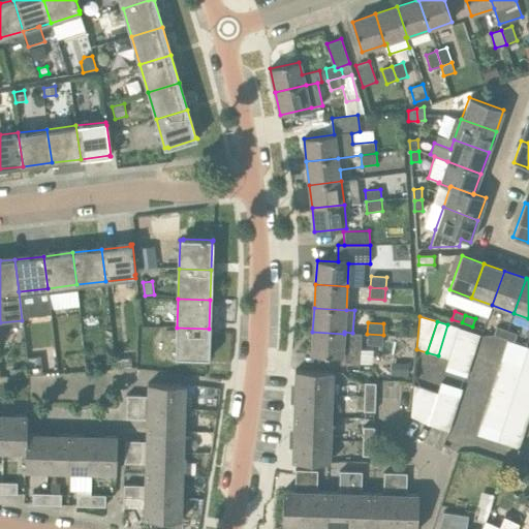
[(438,355),(448,360),(452,349),(455,339),(458,329),(447,324),(438,355)]
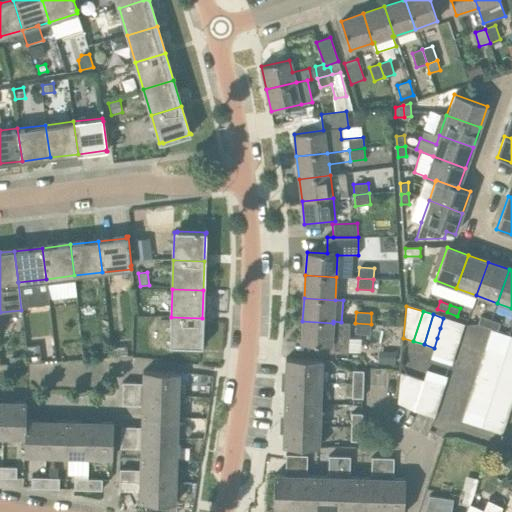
[(478,324),(487,327),(490,319),(481,316),(478,324)]
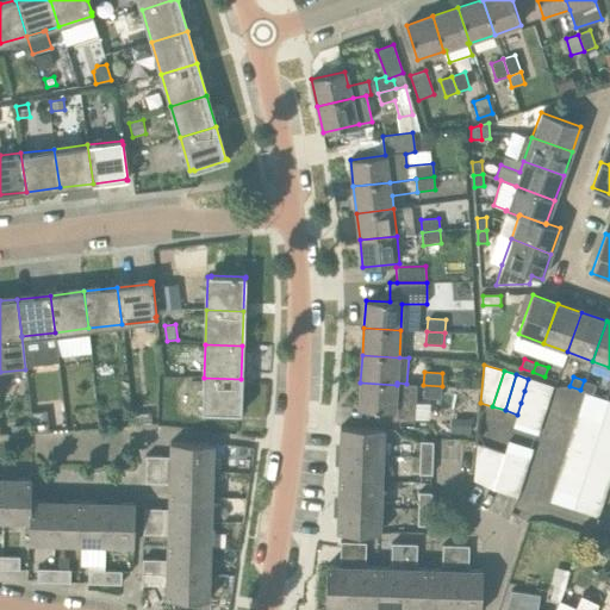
[(241,379),(204,378),(203,411),(206,411),(206,412),(241,414),(241,412),(240,412),(241,379)]
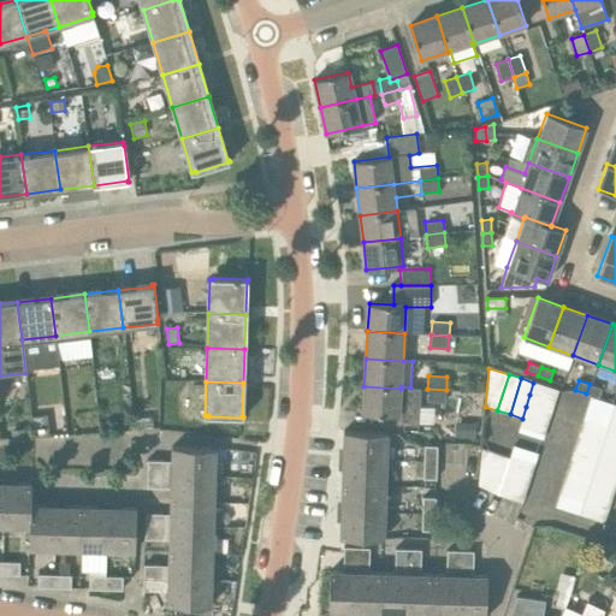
[(529,395),(555,403),(558,391),(533,383),(529,395)]
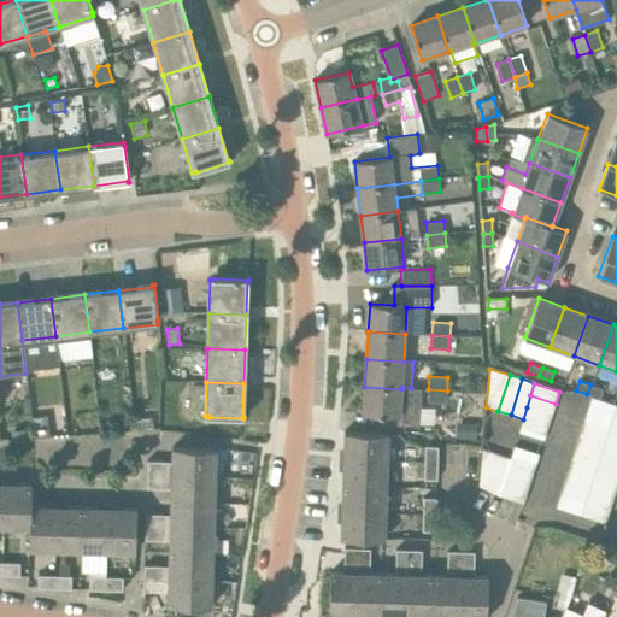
[(591,385),(587,394),(599,399),(603,389),(591,385)]
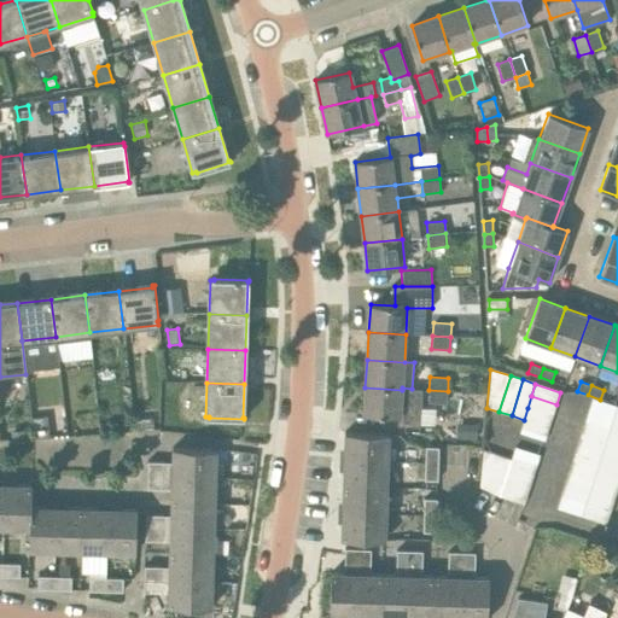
[(402,390),(365,388),(363,415),(398,417),(397,426),(420,427),(423,389),(412,389),(402,388),(402,390)]
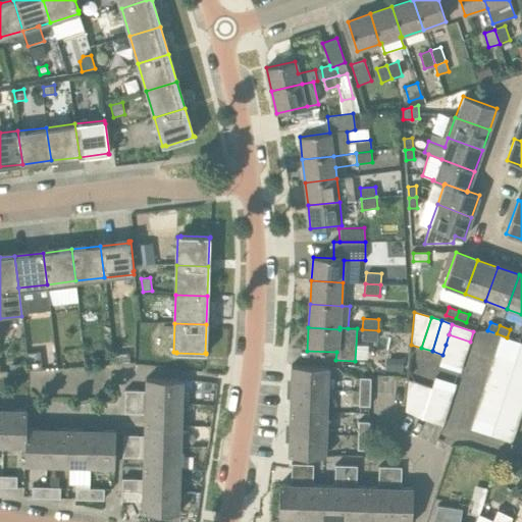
[(378,330),(362,329),(362,341),(377,342),(378,330)]
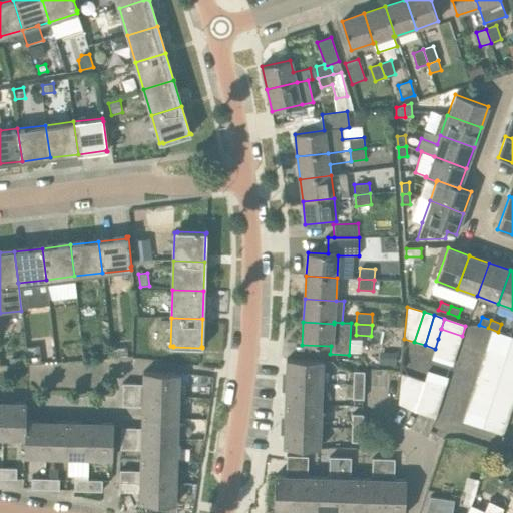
[(438,339),(458,346),(462,336),(441,329),(438,339)]
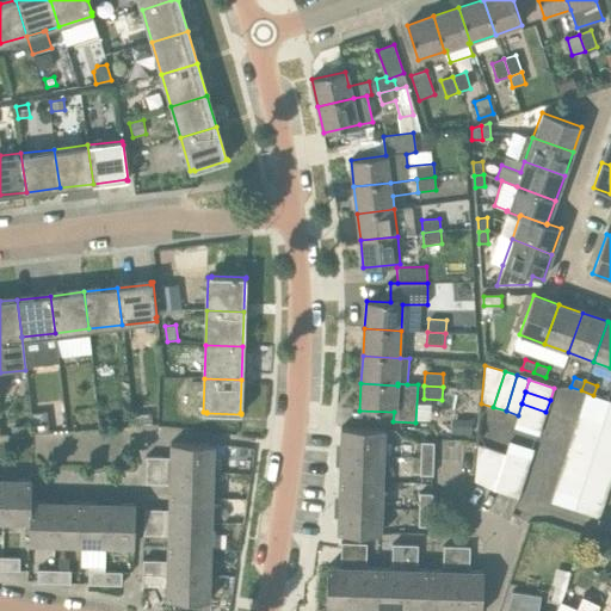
[(581,406),(606,413),(610,401),(586,394),(581,406)]
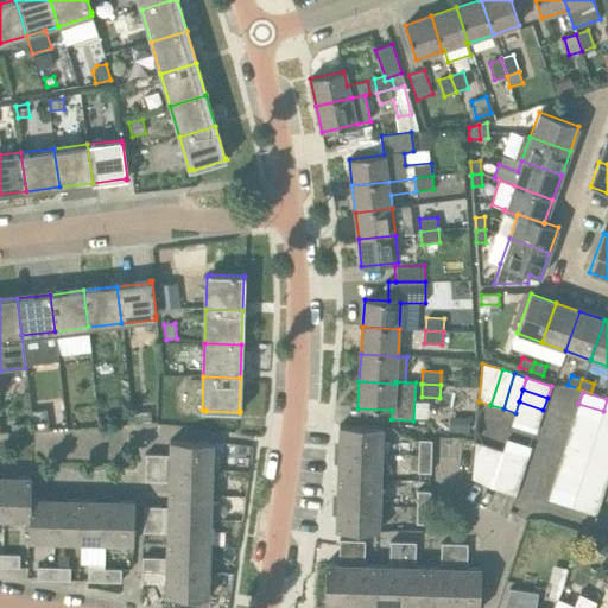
[(515,413),(539,422),(543,410),(519,401),(515,413)]
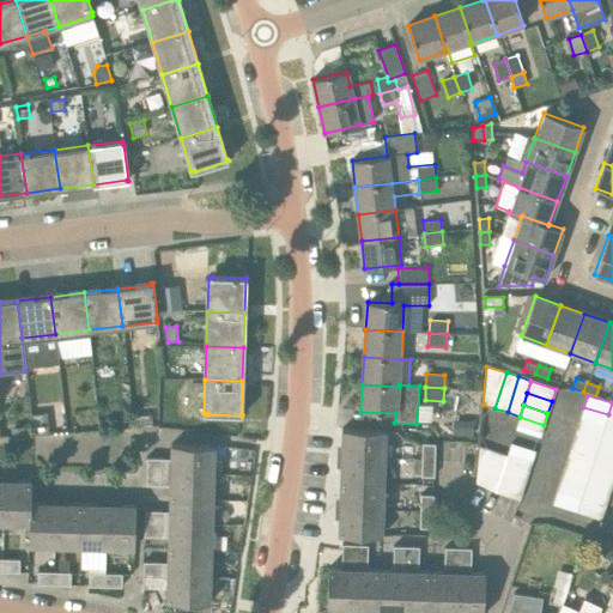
[(580,419),(605,428),(608,414),(583,407),(580,419)]
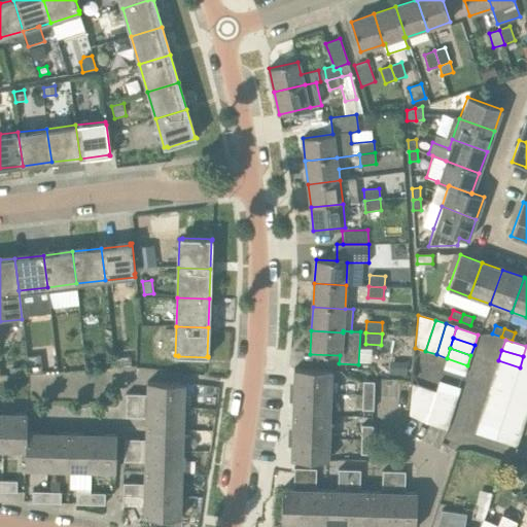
[(130,365),(130,356),(113,358),(114,367),(130,365)]
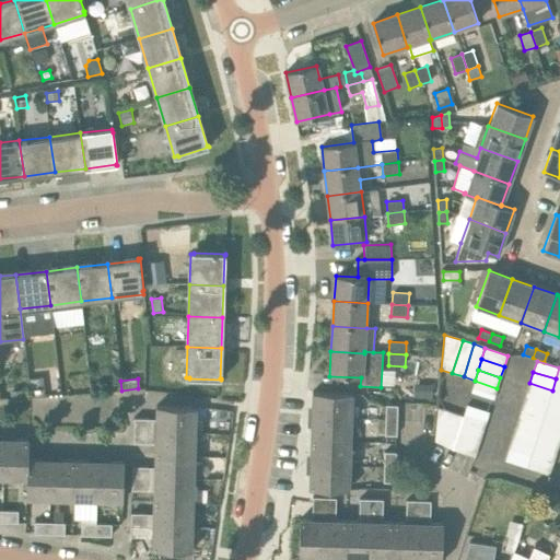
[(497,388),(475,381),(470,393),(493,399),(497,388)]
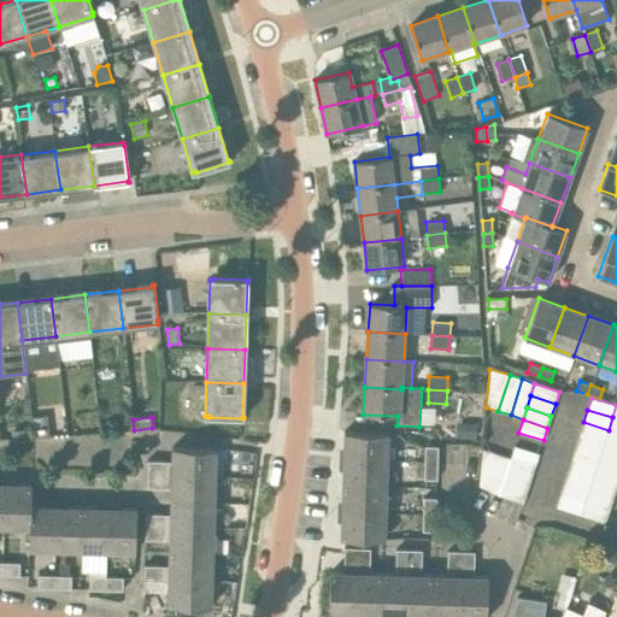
[(477,423),(457,422),(456,440),(476,441),(477,423)]
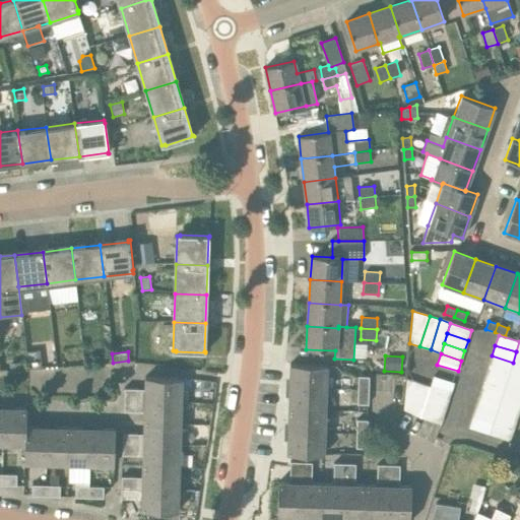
[(489,366),(509,373),(513,363),(492,355),(489,366)]
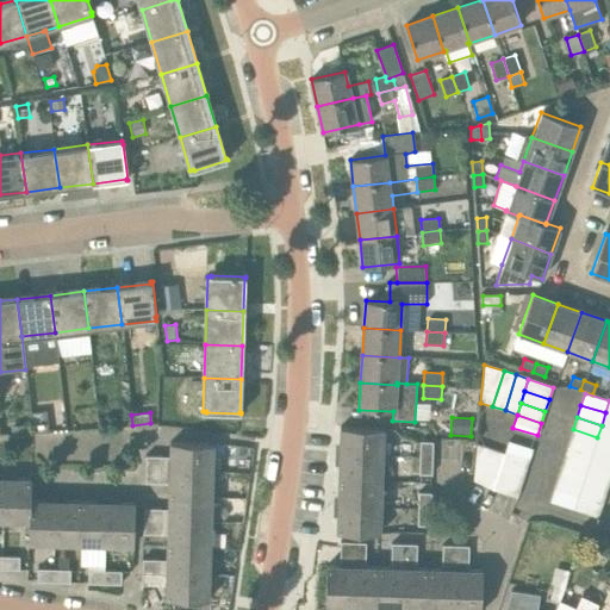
[(50,430),(50,418),(33,418),(33,430),(50,430)]
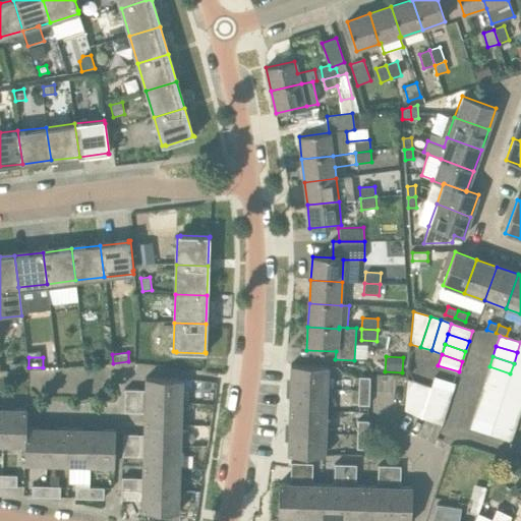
[(21,361),(9,363),(10,370),(22,369),(21,361)]
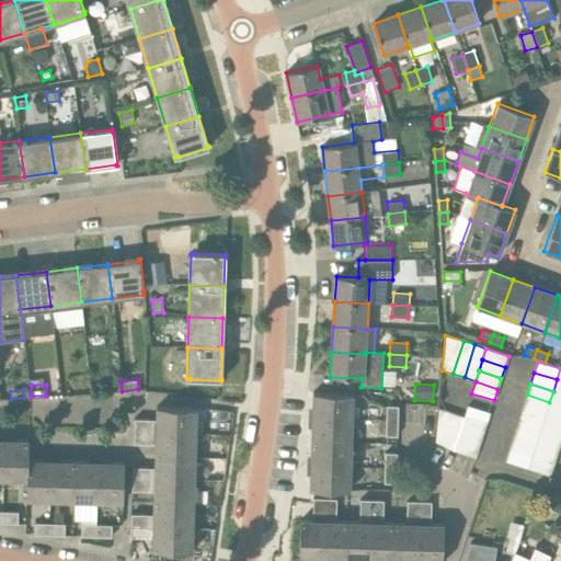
[(549,402),(560,405),(560,392),(553,391),(549,402)]
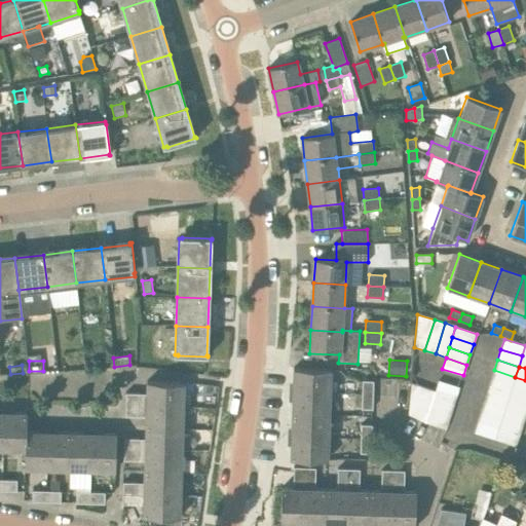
[(293,391),(330,392),(331,370),(294,369),(293,391)]
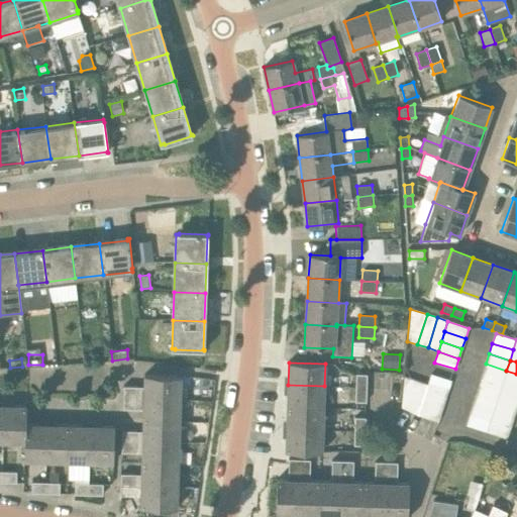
[(483,374),(503,381),(506,371),(486,364),(483,374)]
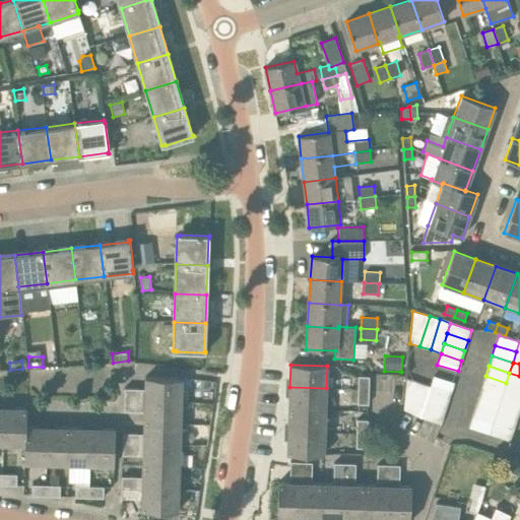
[(506,383),(519,387),(519,376),(509,373),(506,383)]
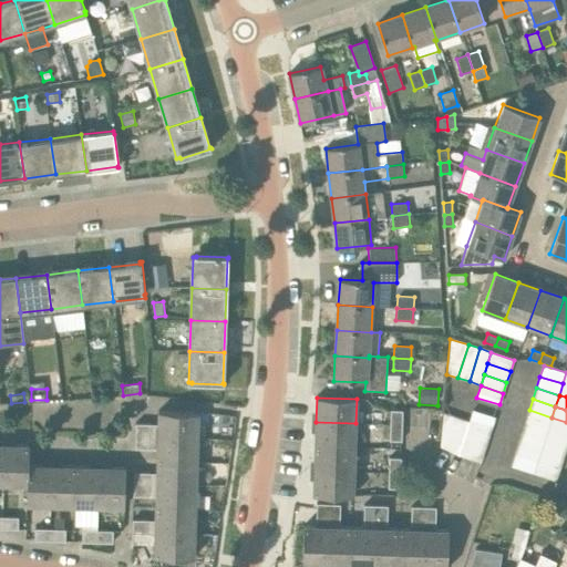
[(468,421),(492,429),(495,418),(473,410),(468,421)]
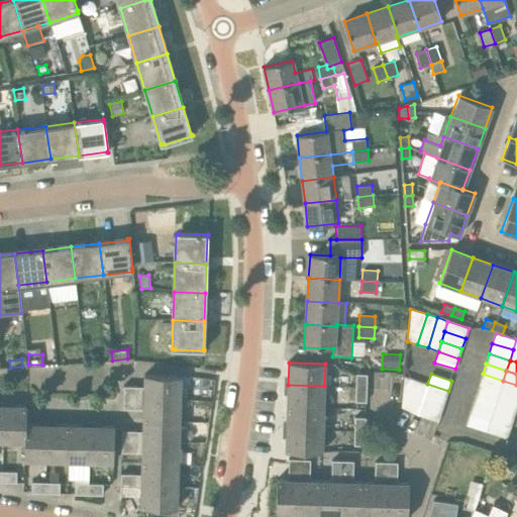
[(479,385),(500,391),(503,381),(483,374),(479,385)]
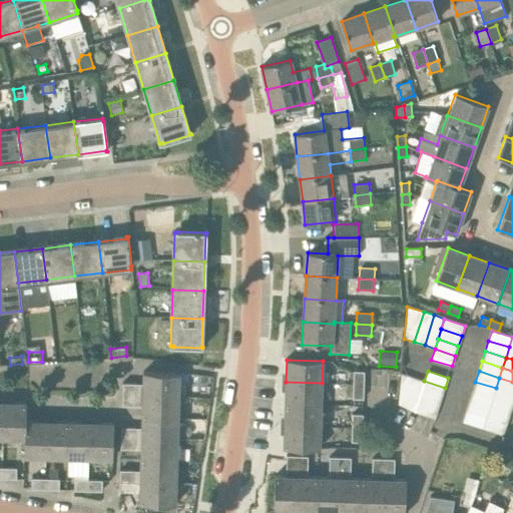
[(142,394),(178,395),(179,373),(143,372),(142,394)]
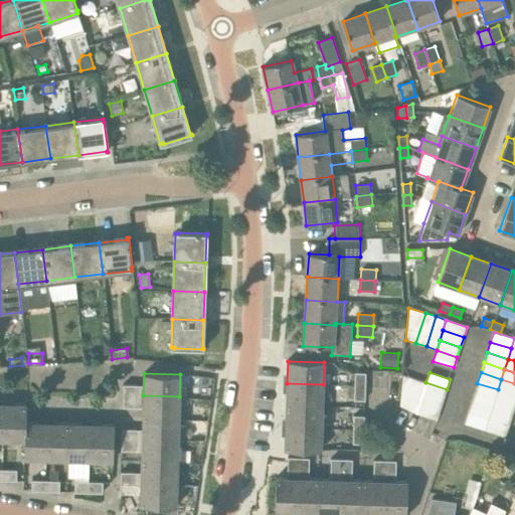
[(354,386),(365,387),(365,373),(354,373),(354,386)]
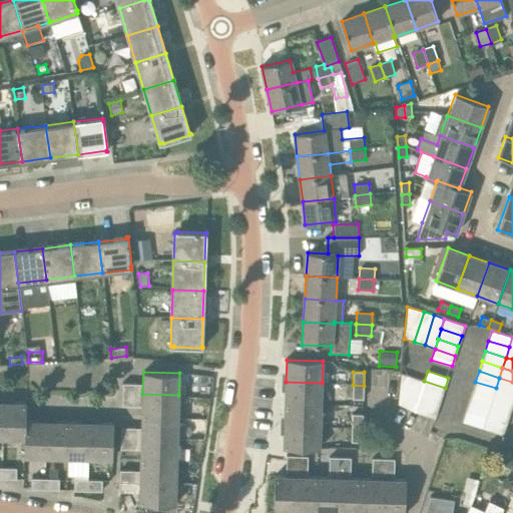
[(398,404),(403,407),(413,378),(401,374),(398,404)]
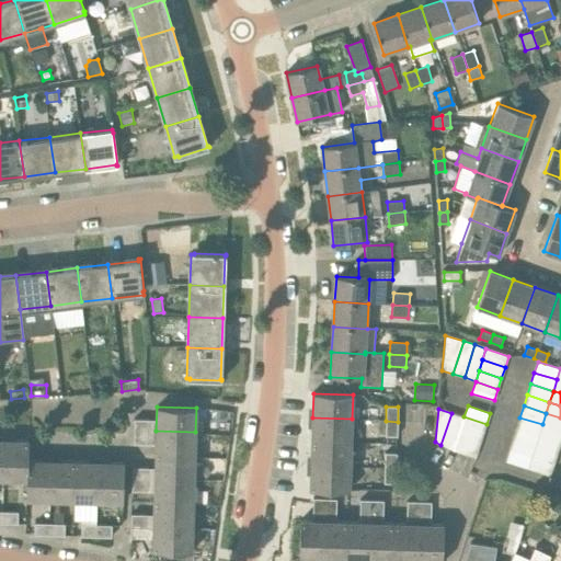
[(457,439),(460,427),(464,416),(451,413),(441,445),(453,450),(457,439)]
